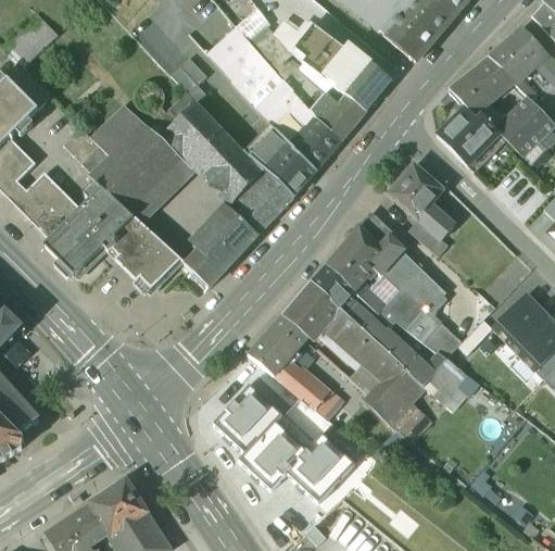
[(344,0),(412,54),(437,25),(440,28),(454,14),(437,0),(344,0)]
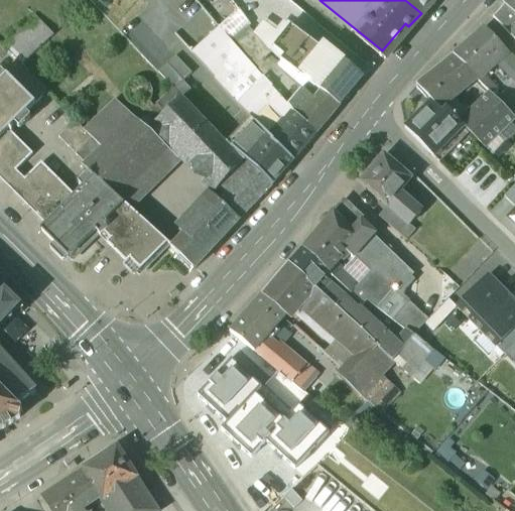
[(405,0),(421,13),(431,0),(405,0)]
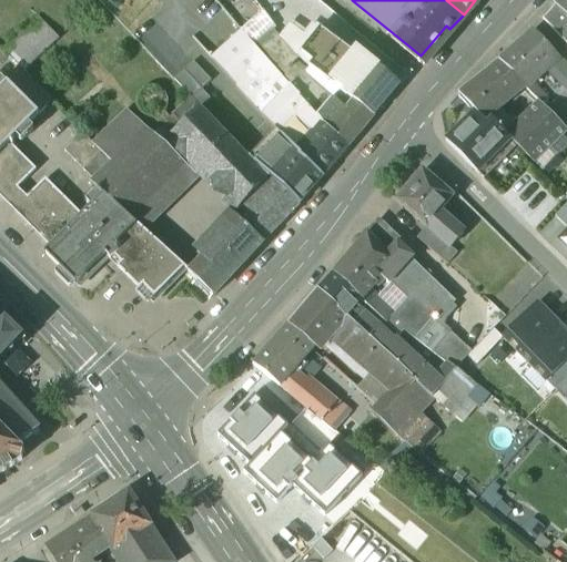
[(556,0),(555,1),(566,13),(566,0),(556,0)]
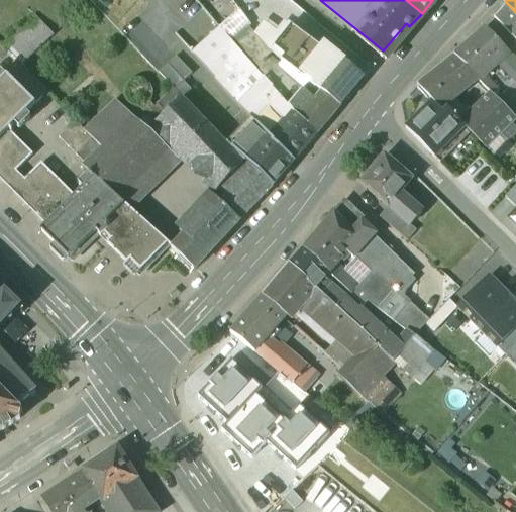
[(515,12),(505,1),(493,13),(515,36),(515,12)]
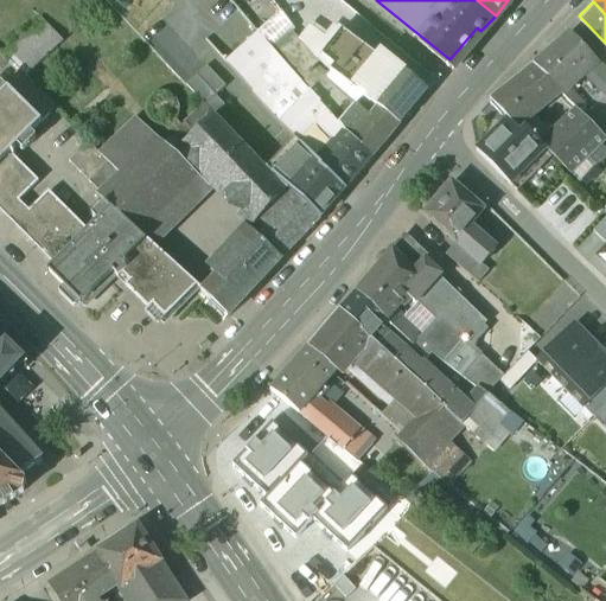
[(48,21),(30,39),(21,30),(4,48),(24,70),(26,71),(63,37),(48,21)]
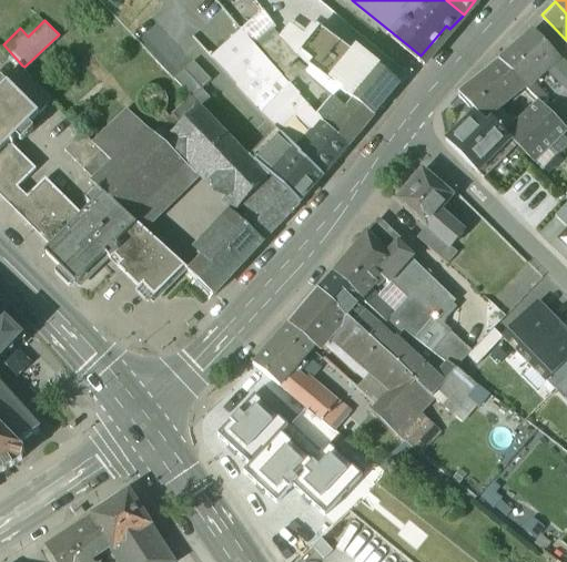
[(341,39),(320,23),(302,48),(314,58),(311,62),(320,70),(341,39)]
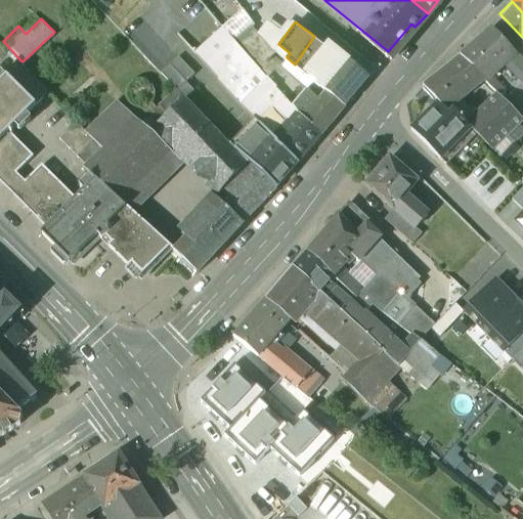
[(515,50),(490,24),(460,51),(477,69),(494,86),(499,82),(489,72),(507,57),(515,50)]
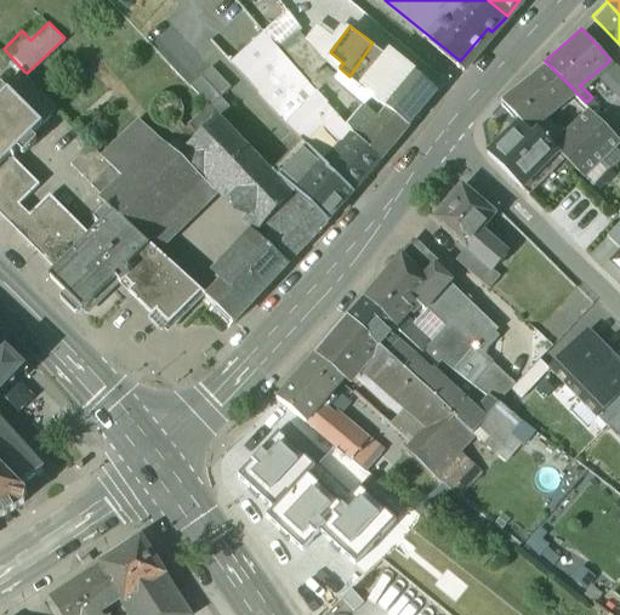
[(276,43),(265,29),(255,38),(285,72),(295,63),(276,43)]
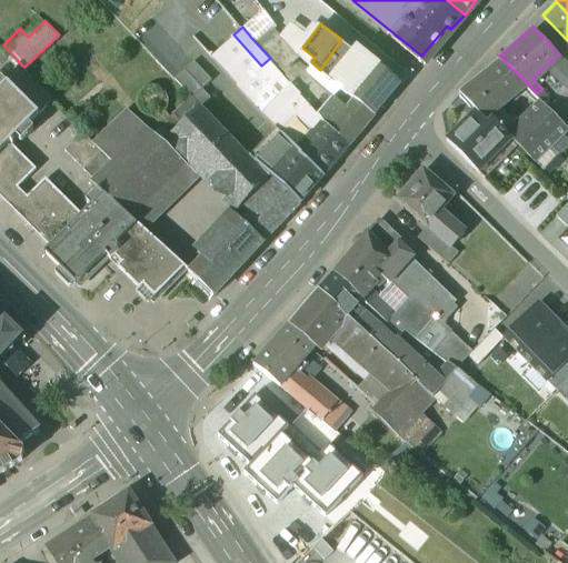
[(289,62),(261,31),(252,39),(270,58),(281,70),(289,62)]
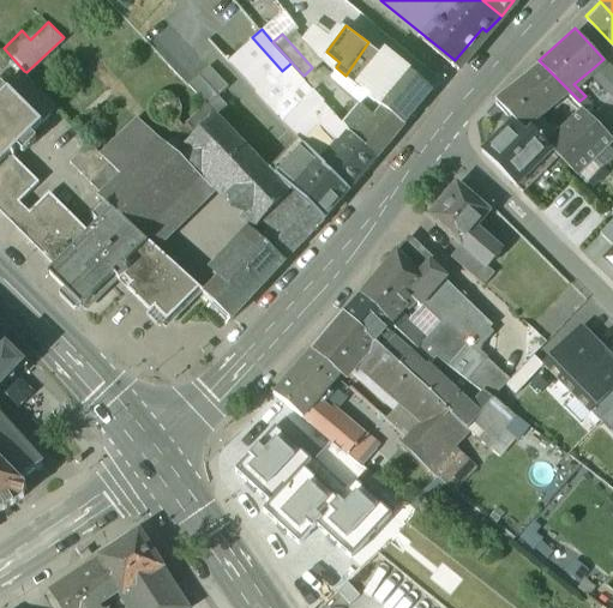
[(431,88),(386,50),(384,54),(368,42),(346,76),(367,91),(374,97),(403,121),(431,88)]
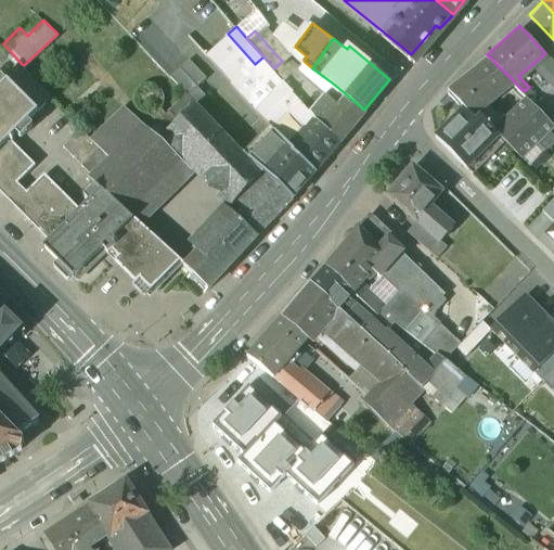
[(553,61),(545,53),(537,61),(553,78),(553,61)]
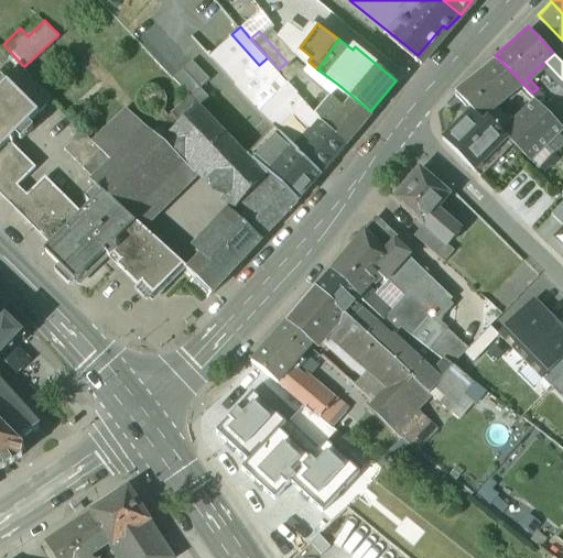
[(314,75),(293,55),(287,62),(279,69),(280,72),(289,81),(298,91),(305,84),(314,75)]
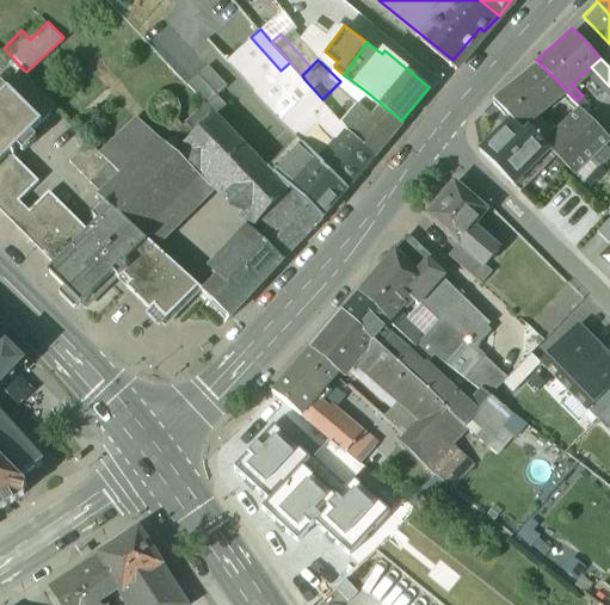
[(556,80),(536,60),(493,94),(511,113),(522,127),(529,122),(527,119),(537,110),(543,106),(538,100),(535,97),(541,93),(556,80)]
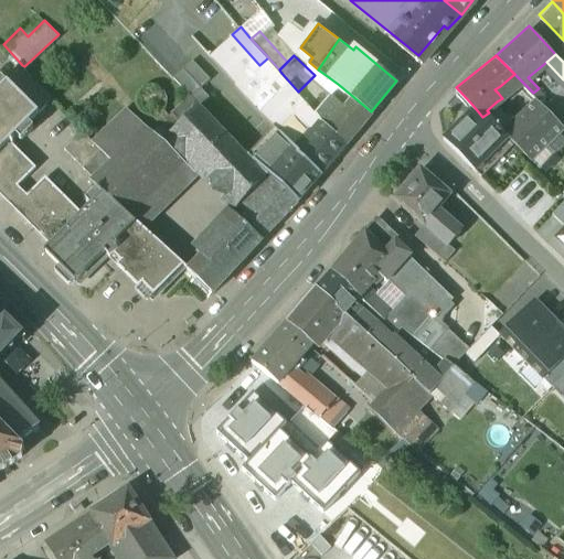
[(210,77),(192,57),(173,75),(190,94),(191,95),(201,86),(210,77)]
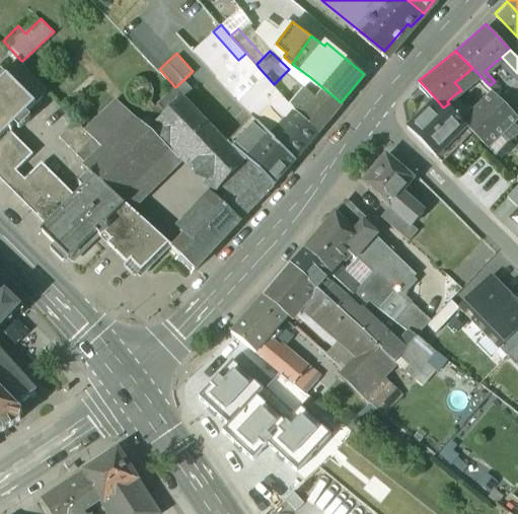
[(246,53),(238,60),(250,73),(254,69),(257,66),(256,64),(246,53)]
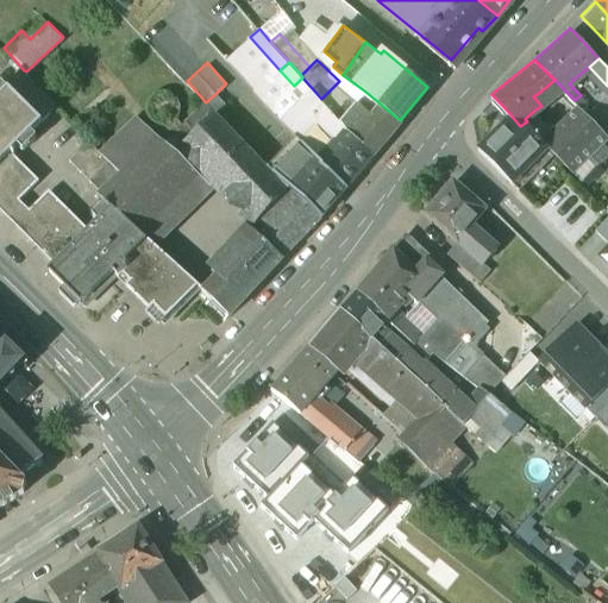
[(26,71),(24,70),(8,85),(42,118),(57,104),(26,71)]
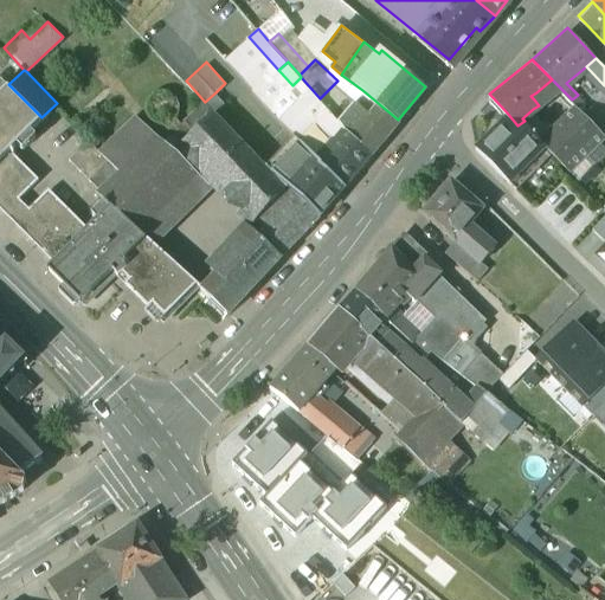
[(310,88),(301,77),(297,81),(301,84),(300,88),(304,94),(310,88)]
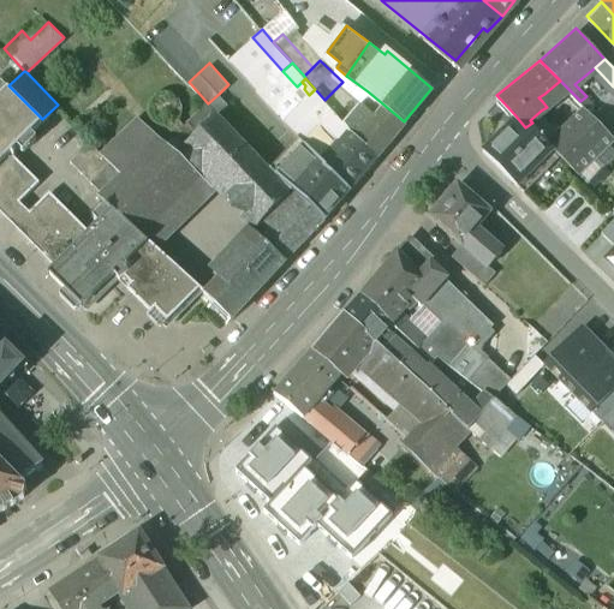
[(42,119),(9,85),(0,94),(0,160),(11,150),(42,119)]
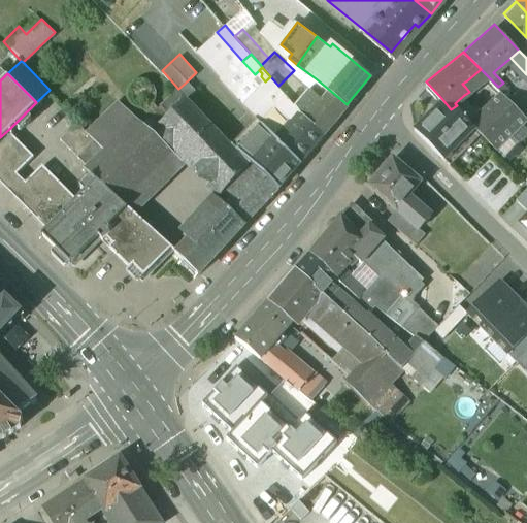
[(526,74),(504,94),(525,115),(526,116),(526,74)]
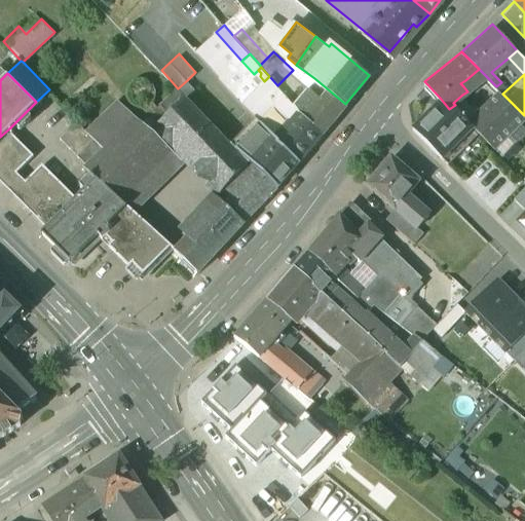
[(301,92),(285,78),(277,85),(287,96),(288,96),(293,102),(301,92)]
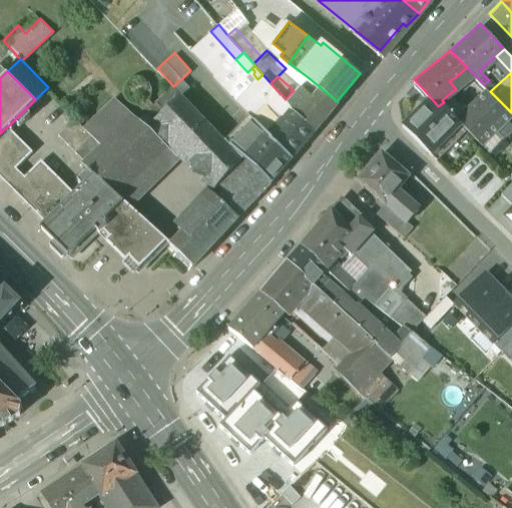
[(182,78),(173,86),(180,93),(181,95),(190,87),(182,78)]
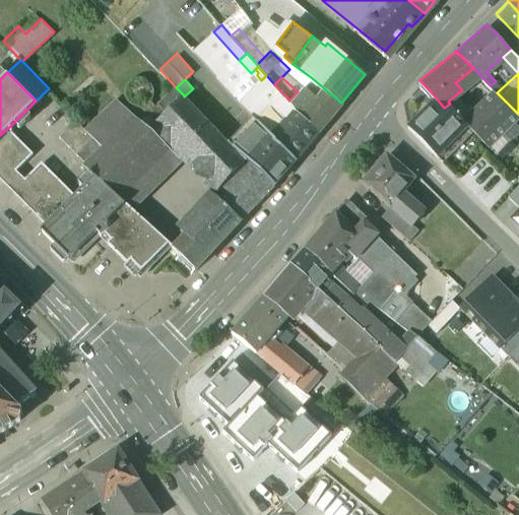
[(240,80),(232,87),(237,94),(248,85),(240,80)]
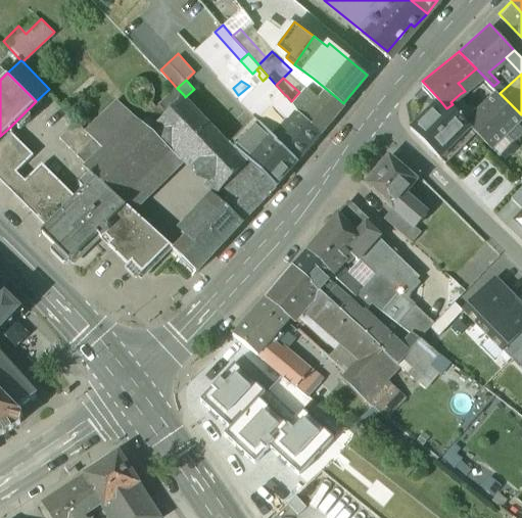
[(315,87),(309,82),(299,92),(291,101),(297,107),(296,107),(320,131),(339,108),(315,87)]
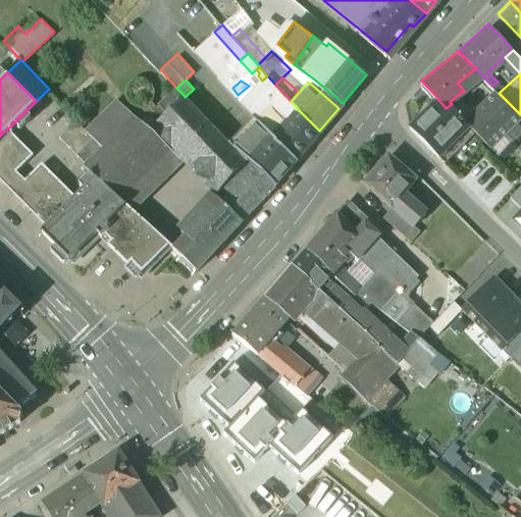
[(343,103),(318,83),(314,87),(339,108),(343,103)]
